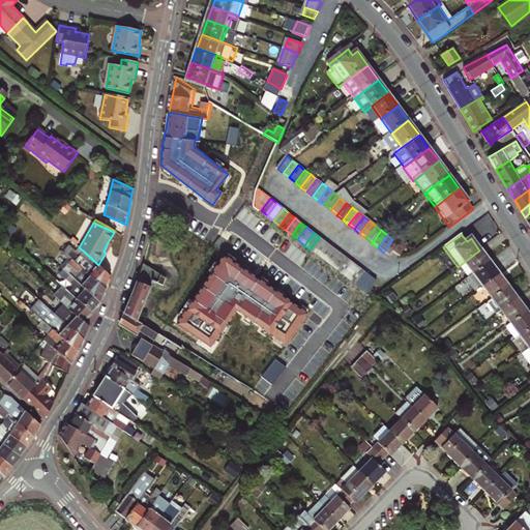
[(325,241),(320,237),(310,249),(314,253),(316,254),(325,241)]
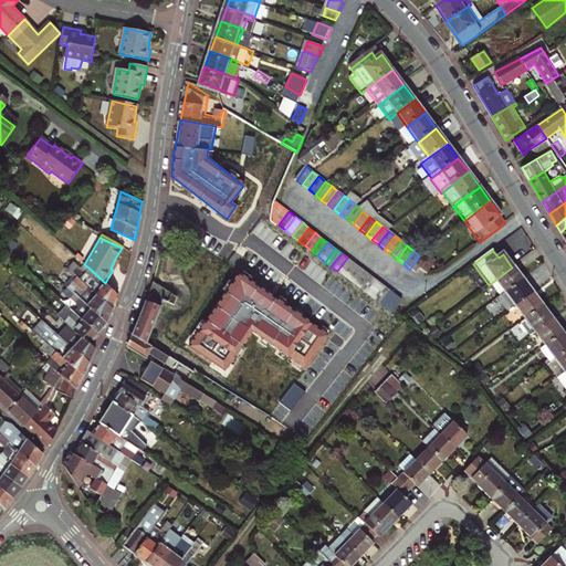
[(419,255),(409,270),(416,274),(426,261),(419,255)]
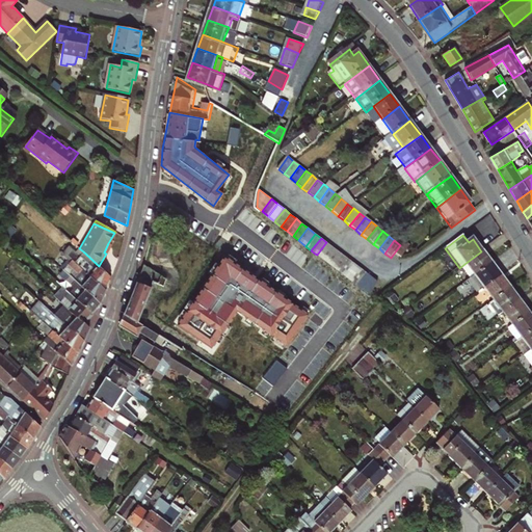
[(394,254),(400,259),(409,246),(403,241),(394,254)]
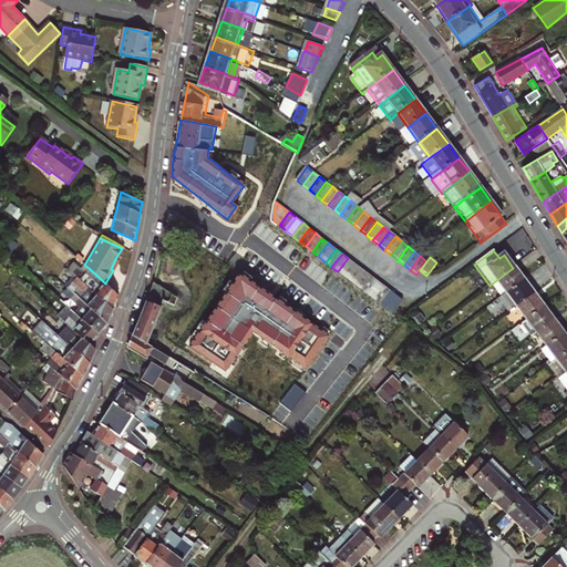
[(354,264),(348,258),(338,271),(344,277),(354,264)]
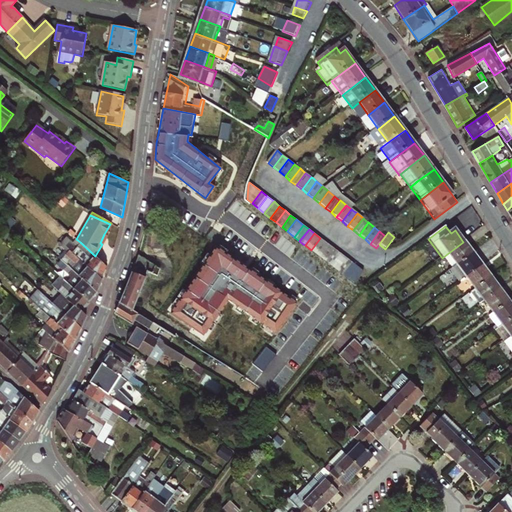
[(61,242),(69,249),(102,279),(107,267),(95,256),(80,242),(77,246),(72,242),(66,236),(61,242)]
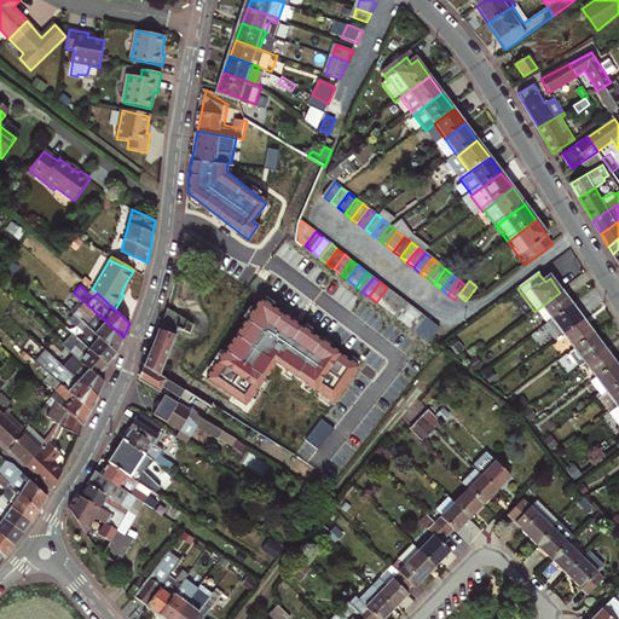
[(394,294),(387,288),(376,302),(382,308),(394,294)]
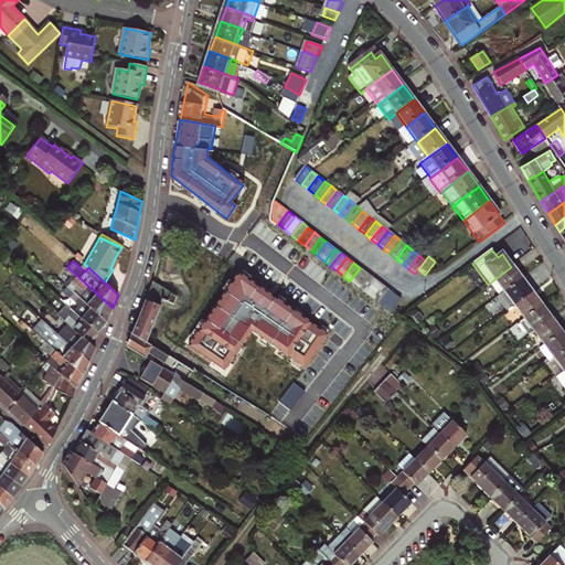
[(511,267),(493,280),(488,285),(498,298),(503,292),(521,279),(511,267)]
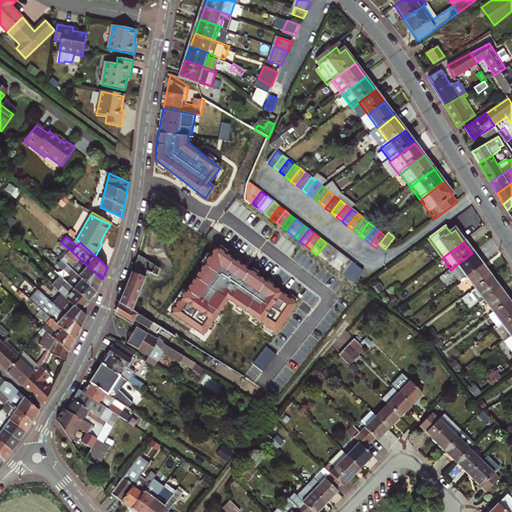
[(107,259),(114,247),(107,243),(99,255),(107,259)]
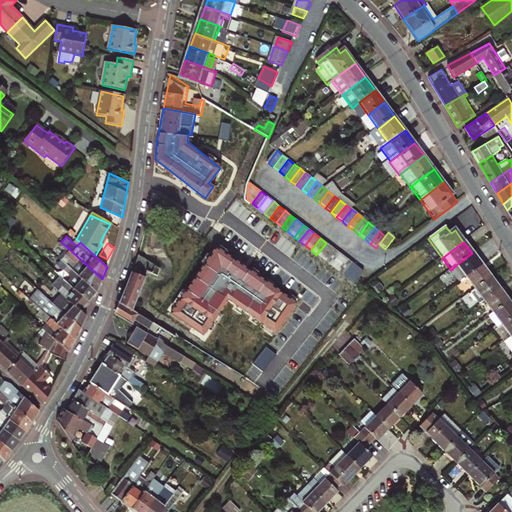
[(322,260),(332,248),(326,243),(316,255),(322,260)]
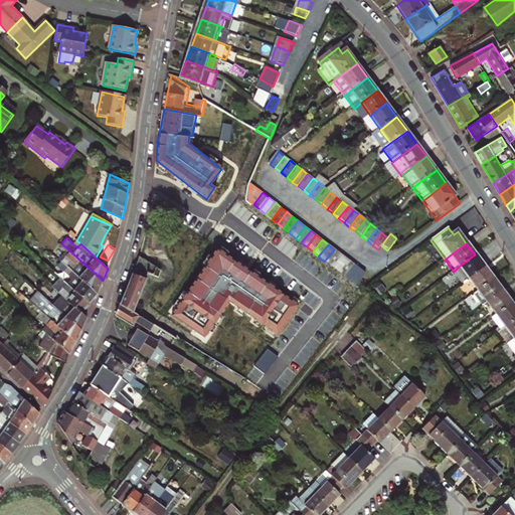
[(331,267),(340,254),(334,249),(324,262),(331,267)]
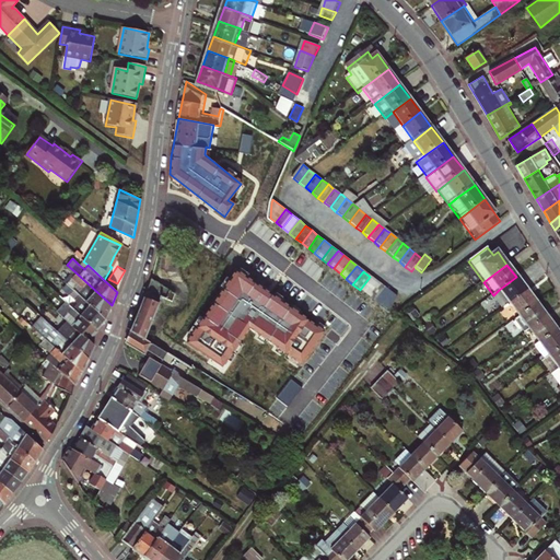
[(66,283),(67,283),(106,319),(112,305),(76,272),(66,283)]
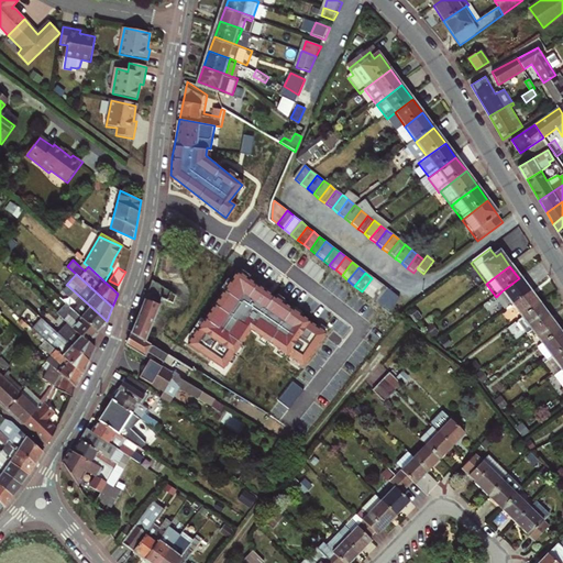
[(239,275),(189,348),(224,372),(252,333),(305,370),(328,337),(239,275)]
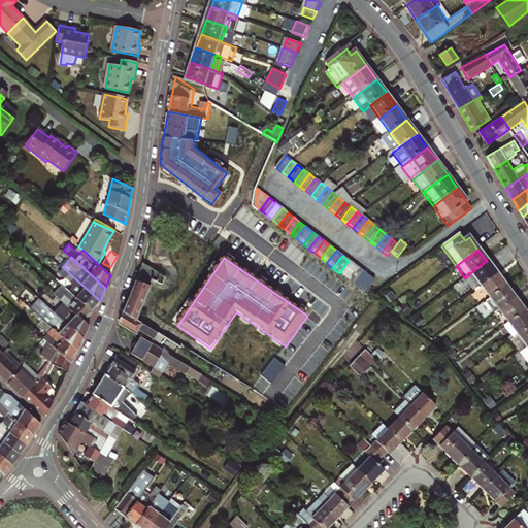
[(355,265),(349,261),(339,273),(344,277),(355,265)]
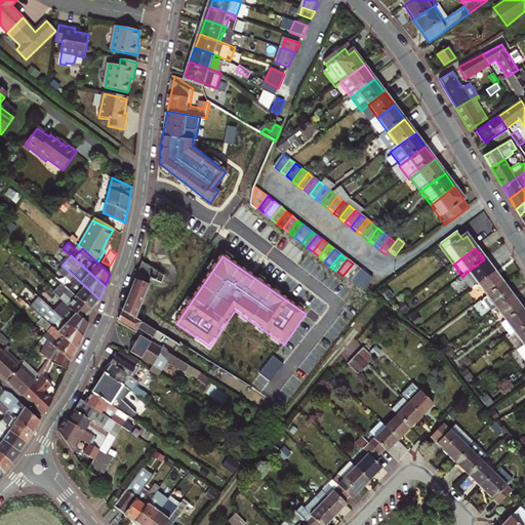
[(484,259),(468,272),(462,277),(460,278),(471,290),(478,285),(494,273),(484,259)]
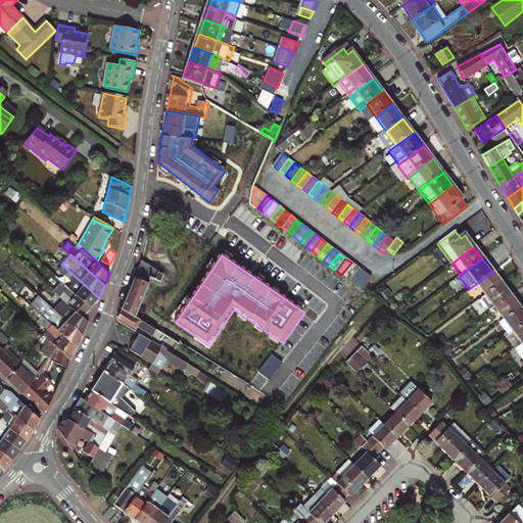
[(140,262),(122,311),(134,318),(149,275),(154,277),(153,280),(159,282),(161,275),(140,262)]
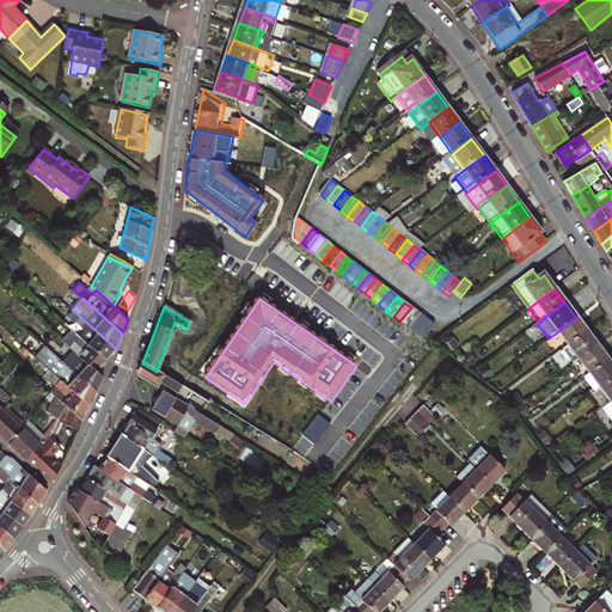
[(418,313),(411,307),(399,322),(407,328),(418,313)]
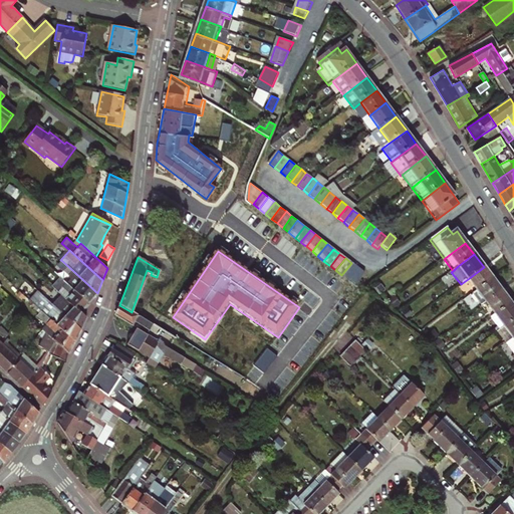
[(64,281),(88,303),(97,293),(61,260),(57,265),(68,276),(64,281)]
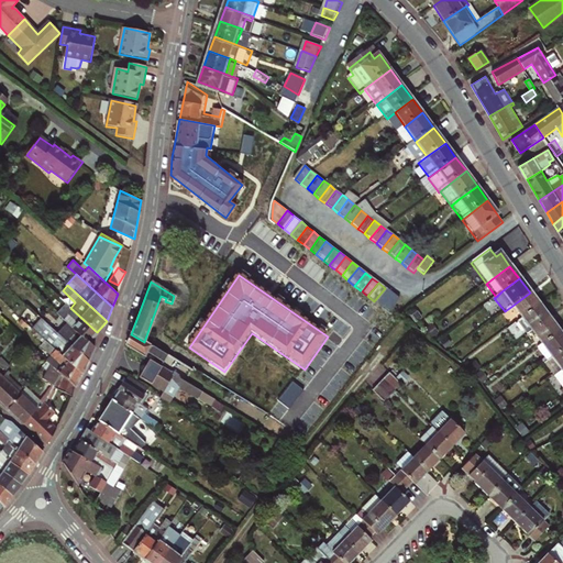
[(390,294),(385,288),(374,301),(381,306),(390,294)]
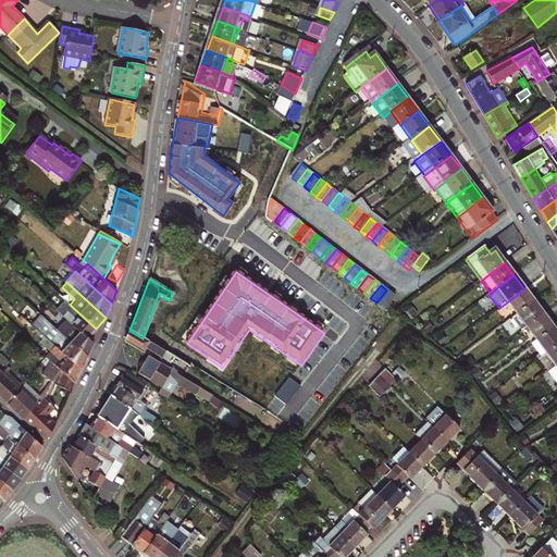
[(524,289),(507,302),(516,314),(533,301),(524,289)]
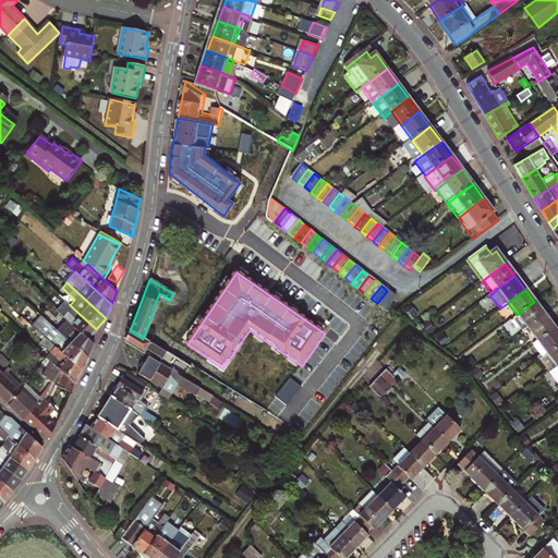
[(392,295),(387,291),(377,303),(383,307),(392,295)]
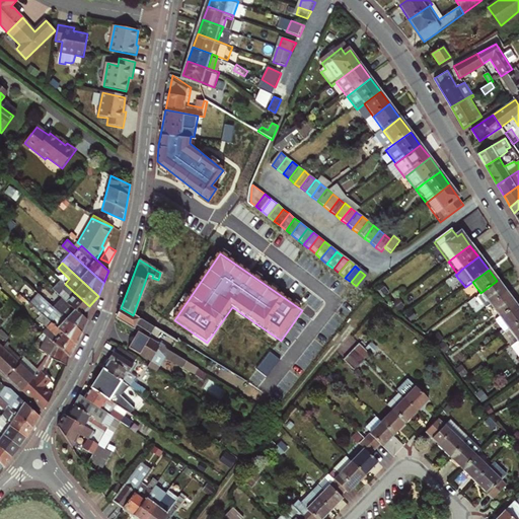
[(64,299),(82,316),(90,307),(89,306),(65,284),(55,274),(51,278),(59,286),(54,290),(64,299)]
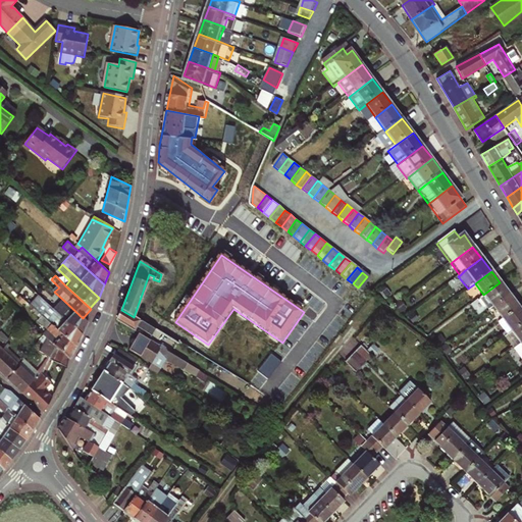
[(373,280),(367,276),(358,288),(364,293),(373,280)]
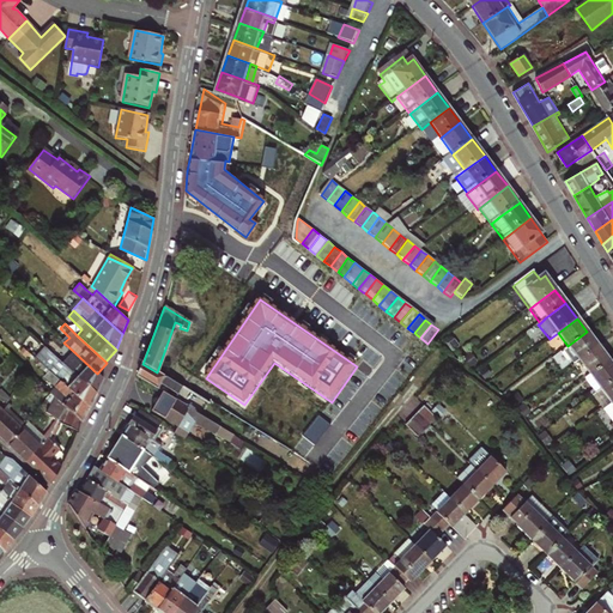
[(575,364),(580,362),(599,346),(587,332),(568,346),(564,350),(575,364)]
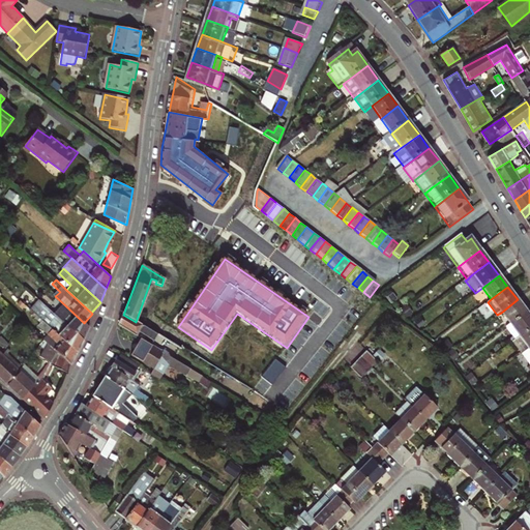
[(30,308),(42,320),(78,353),(84,340),(47,306),(39,299),(30,308)]
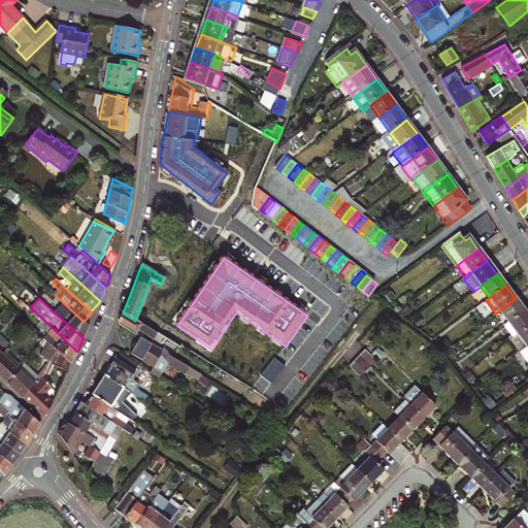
[(516,298),(499,311),(508,323),(525,310),(516,298)]
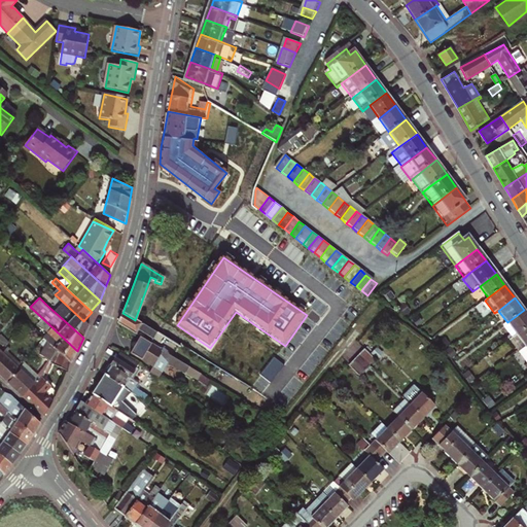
[(46,305),(83,338),(89,325),(83,321),(65,304),(60,309),(50,301),(46,305)]
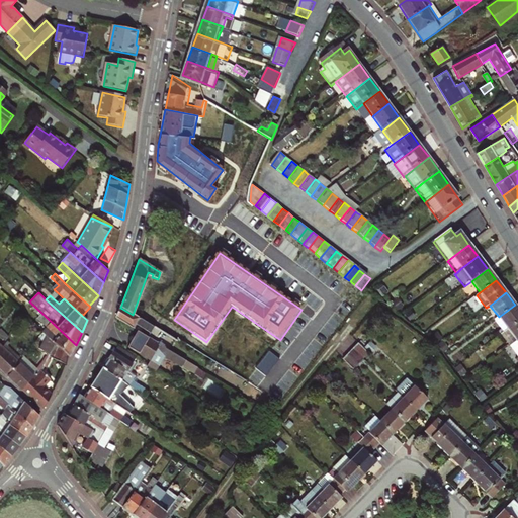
[(504,332),(508,329),(517,321),(517,309),(515,305),(499,317),(495,320),(504,332)]
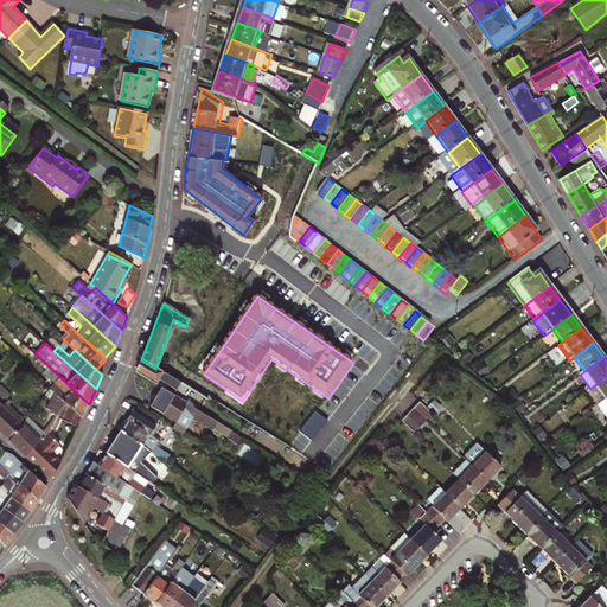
[(172,396),(174,393),(181,397),(186,390),(187,389),(179,384),(155,369),(141,360),(135,375),(159,389),(172,396)]
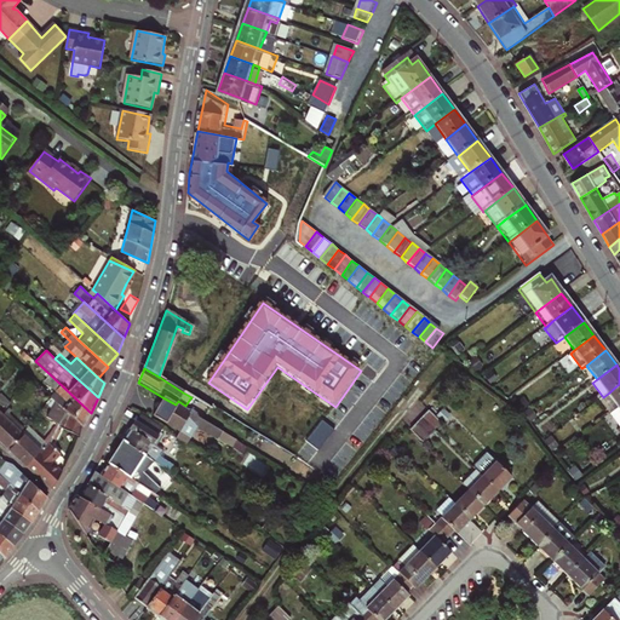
[(50,396),(59,405),(67,411),(84,426),(91,413),(50,374),(45,382),(55,391),(50,396)]
